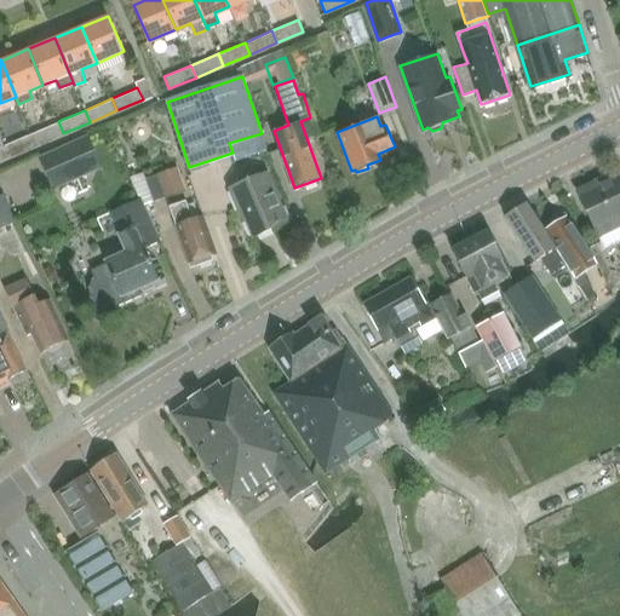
[(35,145),(63,133),(58,121),(30,133),(35,145)]
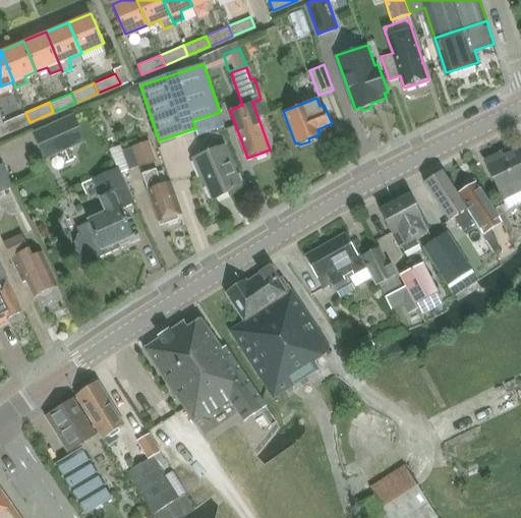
[(8,131),(30,122),(25,112),(4,121),(8,131)]
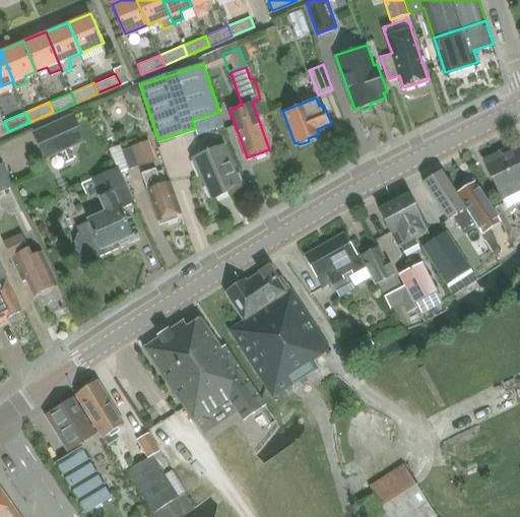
[(33,130),(45,157),(84,139),(72,112),(33,130)]
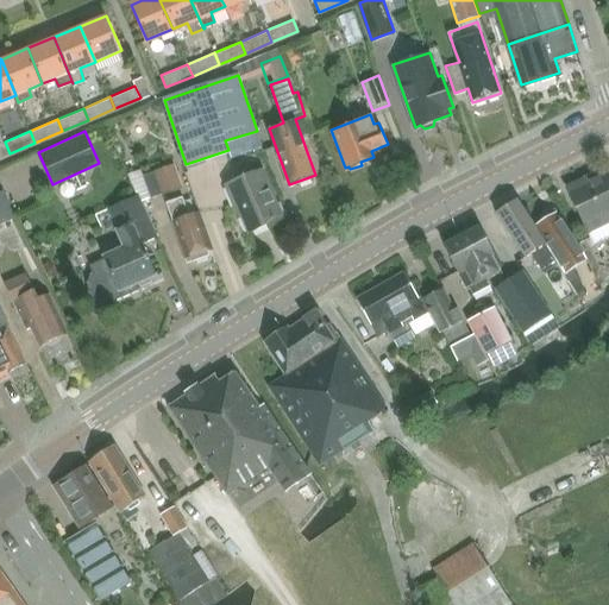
[(143,172),(140,168),(127,172),(139,199),(150,196),(181,186),(174,163),(143,172)]
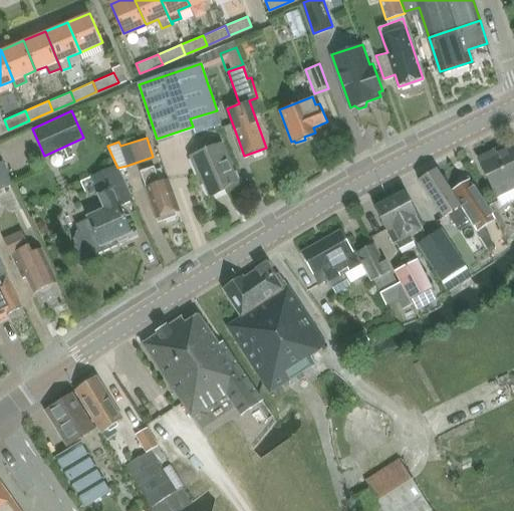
[(210,195),(237,183),(220,143),(191,155),(198,173),(201,172),(210,195)]
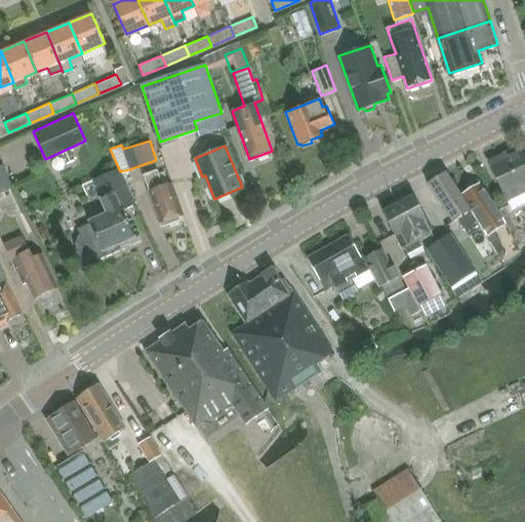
[(524,146),(490,163),(515,214),(524,209),(524,146)]
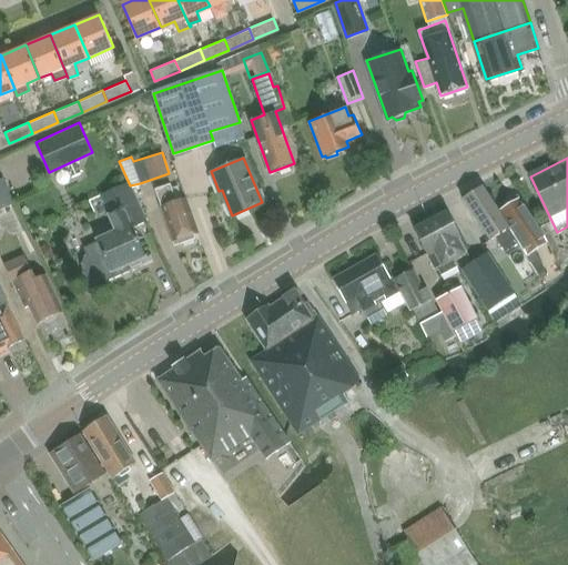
[(0,177),(0,204),(1,207),(13,201),(2,177),(0,177)]
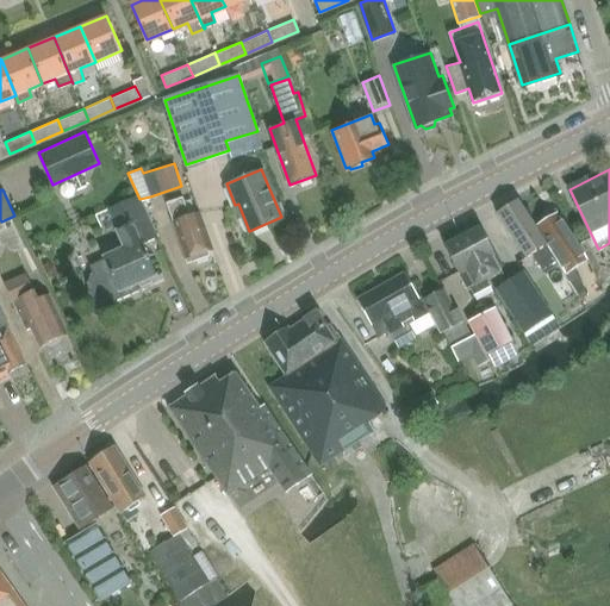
[(91,273),(87,281),(88,291),(94,299),(104,303),(112,301),(141,288),(138,282),(157,274),(156,272),(155,273),(142,243),(156,237),(137,194),(110,206),(110,207),(112,206),(122,226),(117,229),(124,247),(118,249),(117,247),(106,250),(107,254),(103,256),(104,257),(89,264),(93,272),(91,273)]
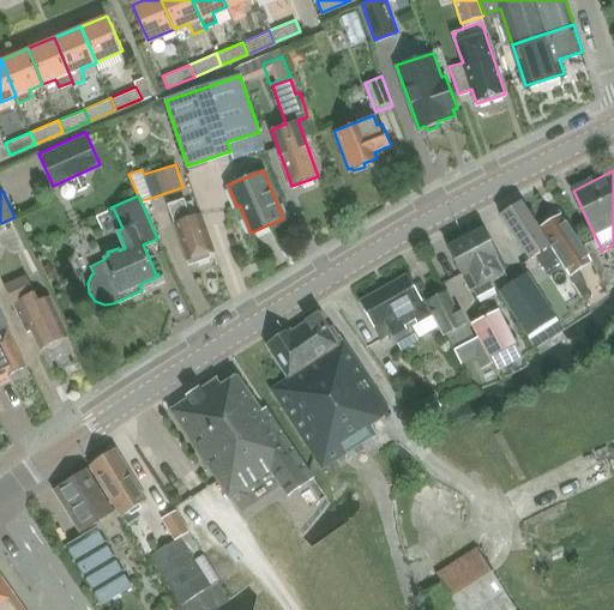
[(209,254),(206,249),(214,247),(200,211),(191,215),(185,195),(168,201),(186,257),(194,253),(196,258),(209,254)]
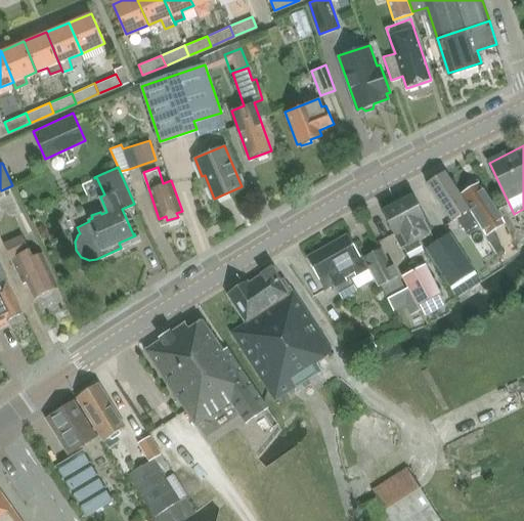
[(467,232),(479,225),(457,191),(444,171),(444,170),(426,181),(427,182),(428,182),(451,220),(456,217),(457,218),(467,232)]
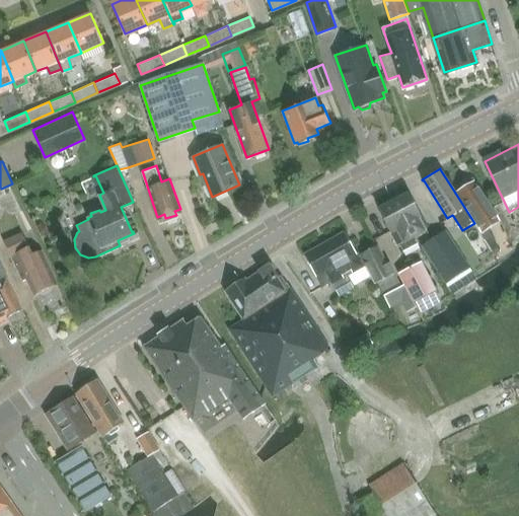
[(467,180),(453,190),(474,223),(480,232),(495,253),(499,250),(495,238),(489,228),(500,220),(491,206),(473,180),(468,182),(467,180)]
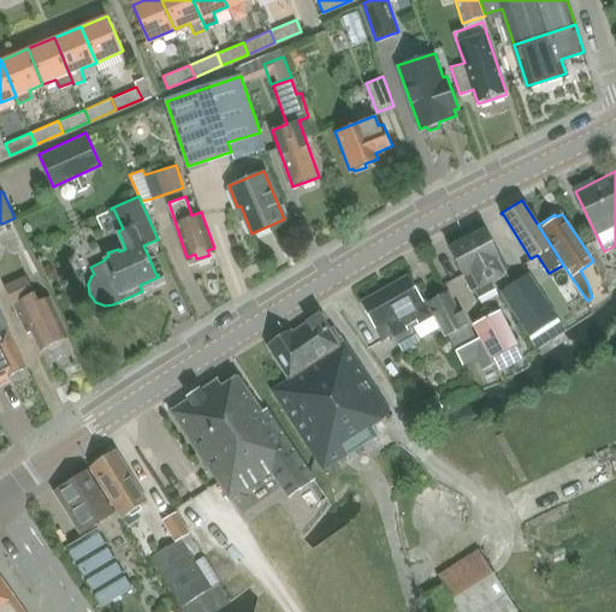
[(472,290),(505,272),(484,229),(449,247),(472,290)]
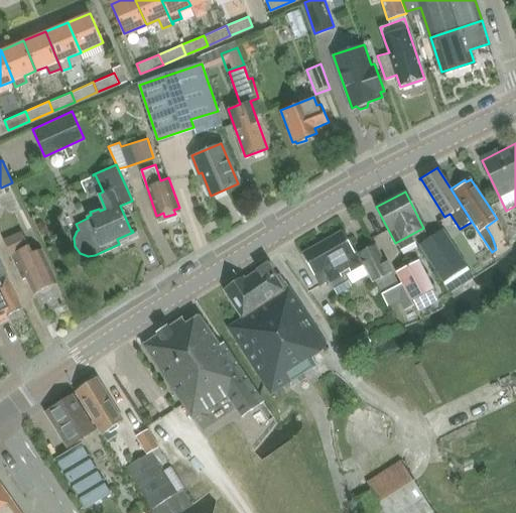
[(442,228),(418,243),(443,280),(467,265),(465,262),(448,237),(442,228)]
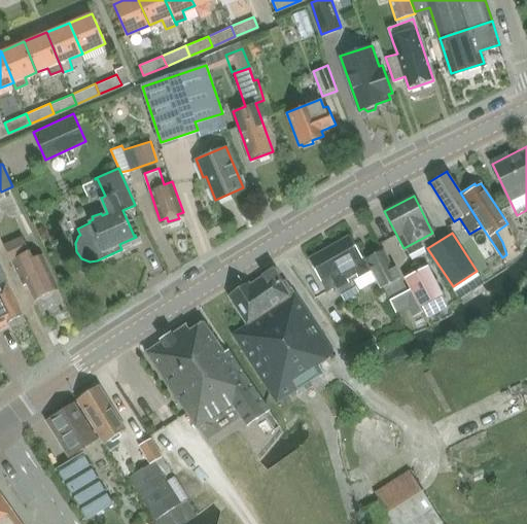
[(349,234),(331,244),(308,256),(326,289),(336,285),(344,300),(359,290),(353,278),(371,269),(363,255),(361,256),(349,234)]
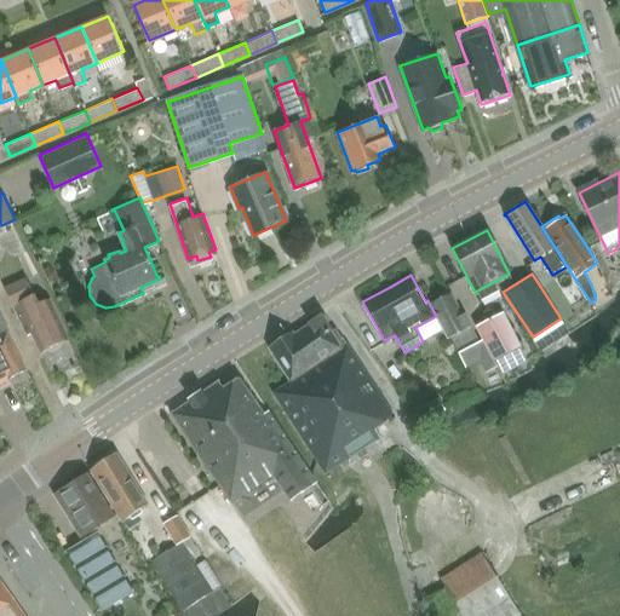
[(62,343),(63,339),(67,338),(47,298),(34,305),(30,299),(35,295),(27,277),(5,288),(28,334),(33,332),(42,350),(50,346),(53,347),(62,343)]
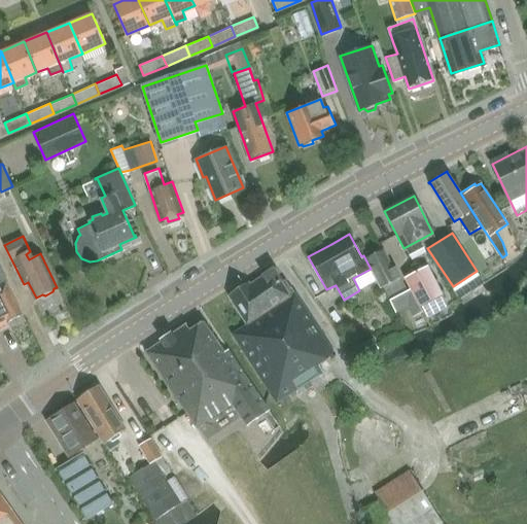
[(383,249),(366,257),(380,286),(383,284),(389,298),(400,291),(413,315),(422,310),(410,287),(407,288),(395,266),(392,268),(383,249)]
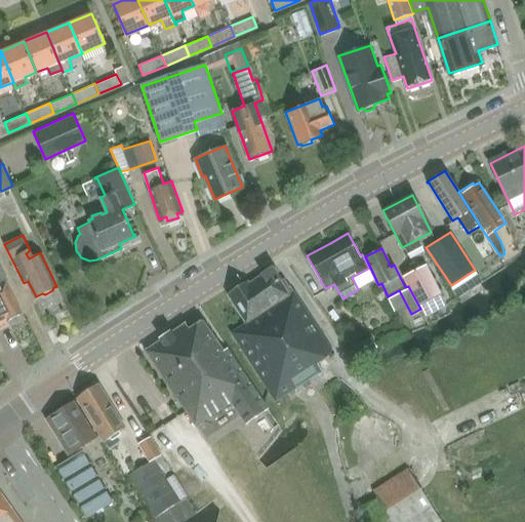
[(418,305),(440,293),(426,264),(403,275),(418,305)]
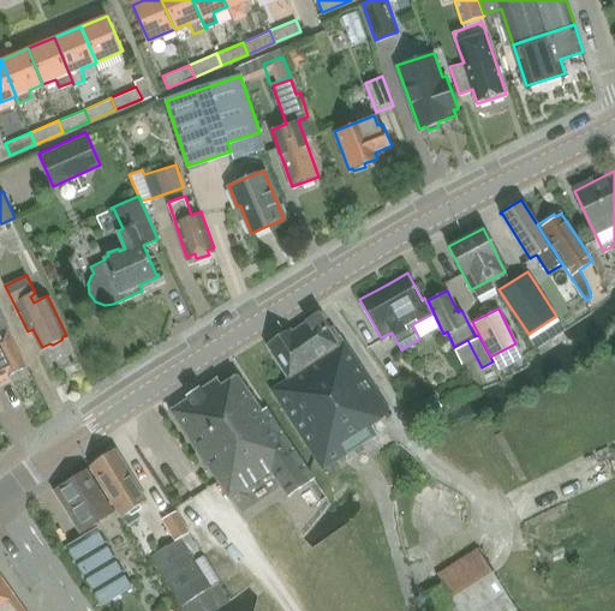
[(6,323),(0,311),(0,384),(11,379),(9,373),(24,365),(4,324),(6,323)]
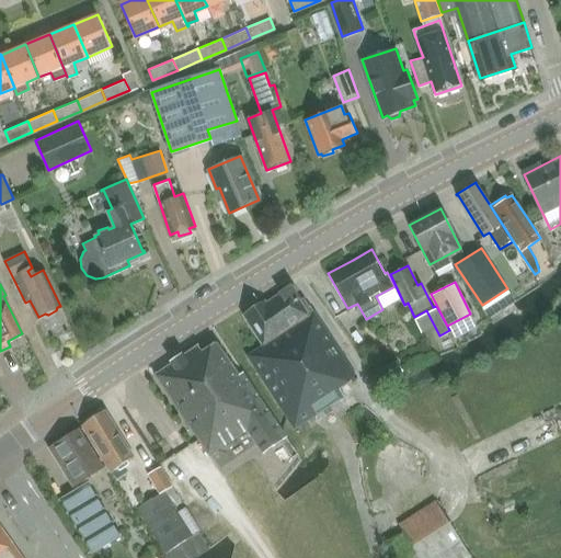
[(339,387),(356,376),(313,310),(312,311),(309,306),(304,297),(299,299),(290,286),(281,293),(265,303),(264,300),(244,314),(264,343),(247,354),(287,416),(288,414),(295,426),(344,395),(339,387)]
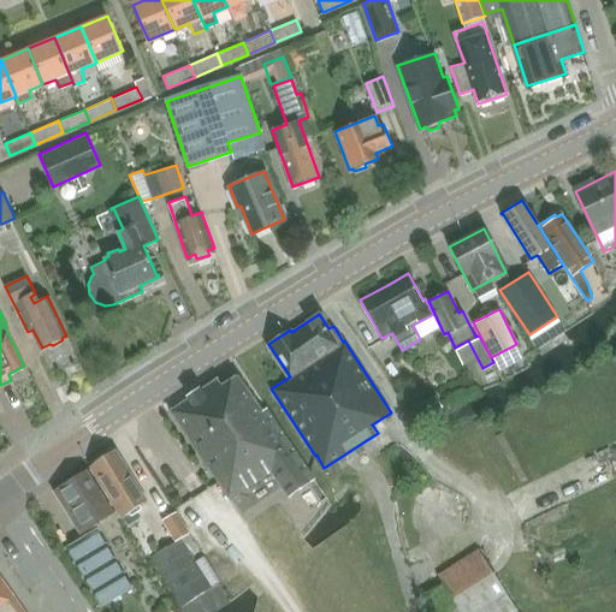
[(189,397),(170,409),(230,498),(279,465),(274,458),(292,445),(265,406),(262,409),(237,374),(221,385),(217,376),(200,390),(199,388),(188,396),(189,397)]
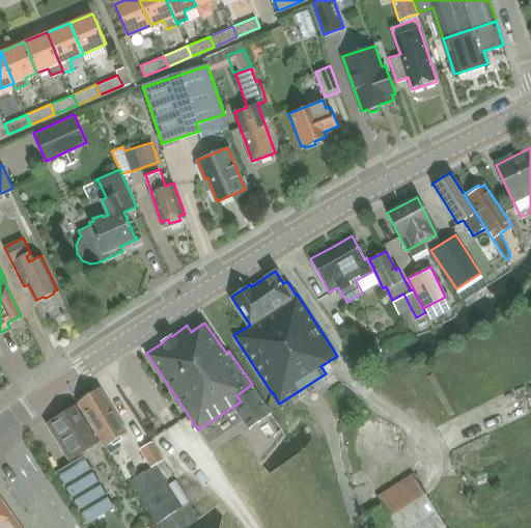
[(104,444),(127,431),(119,420),(119,419),(100,388),(89,394),(88,392),(79,398),(81,400),(77,403),(104,444)]
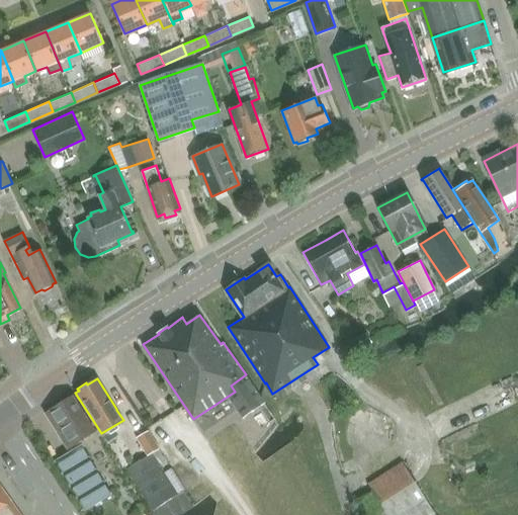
[(62,438),(70,451),(82,443),(80,439),(95,430),(73,395),(68,399),(64,400),(61,402),(51,409),(51,410),(52,409),(55,415),(50,418),(62,438)]
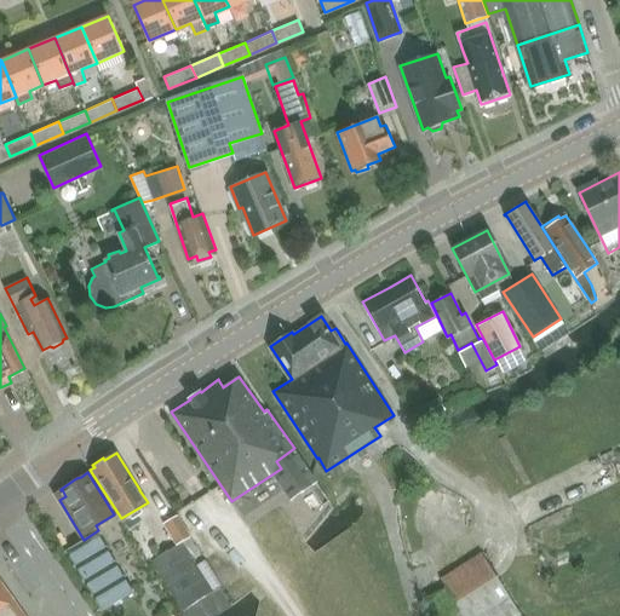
[(176,543),(182,540),(189,535),(177,513),(164,522),(176,543)]
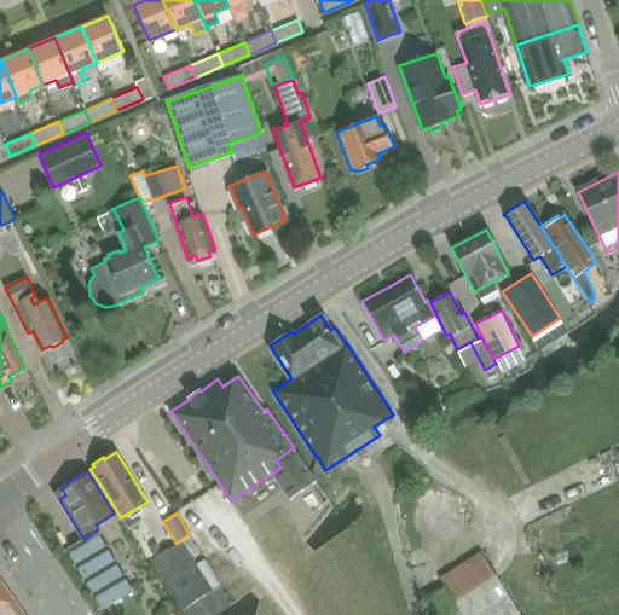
[(98,529),(84,539),(65,550),(100,607),(133,587),(98,529)]
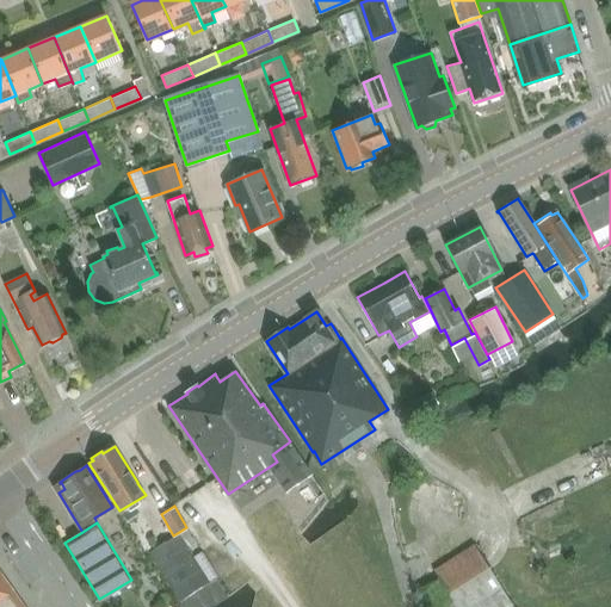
[(179,532),(173,536),(148,550),(178,600),(209,581),(179,532)]
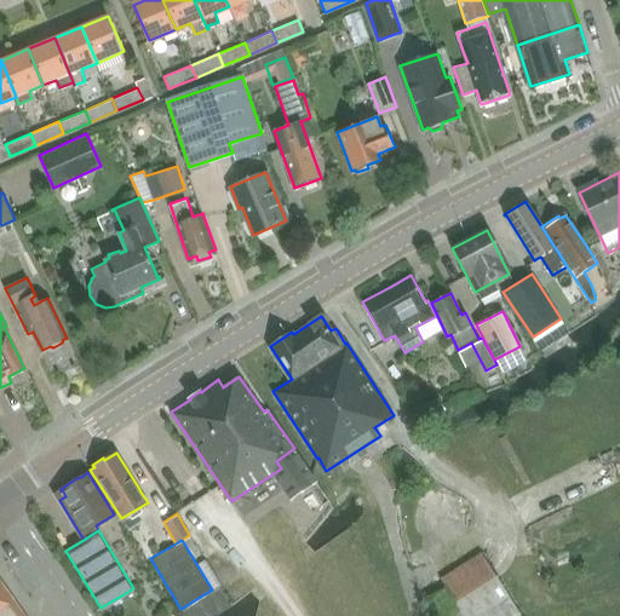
[(464,615),(522,615),(481,551),(440,577),(446,586),(425,600),(435,615),(464,615),(465,615),(464,615)]
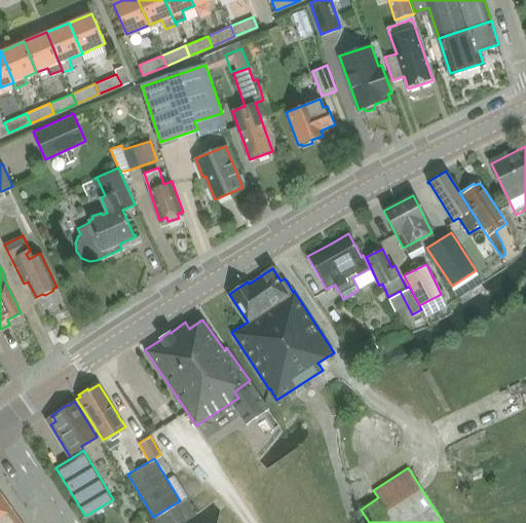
[(0,522),(11,522),(0,506),(0,522)]
